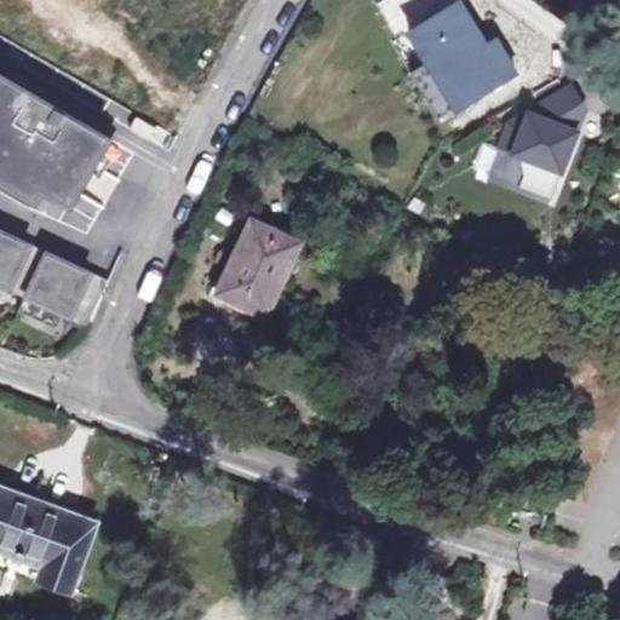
[(115,0),(112,9),(133,21),(143,0),(115,0)]
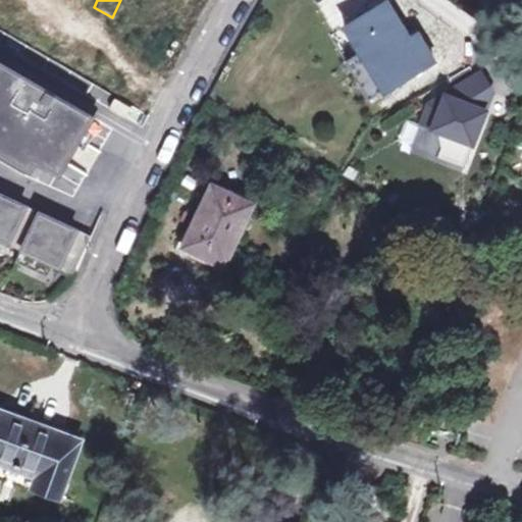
[(356,82),(378,68),(390,87),(434,60),(418,34),(406,41),(383,3),(344,27),(359,52),(344,61),(356,82)]
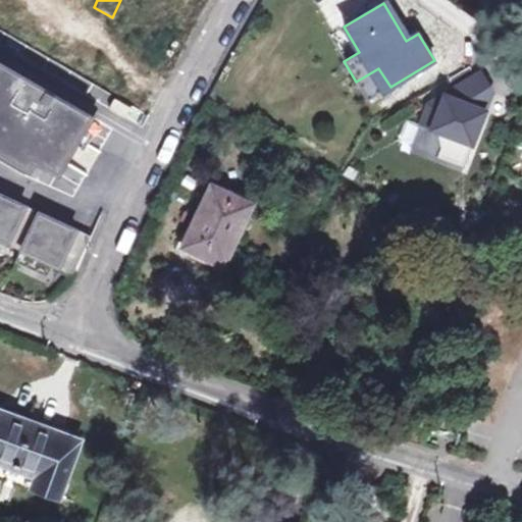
[(92,115),(0,64),(0,151),(31,168),(36,159),(60,172),(92,115)]
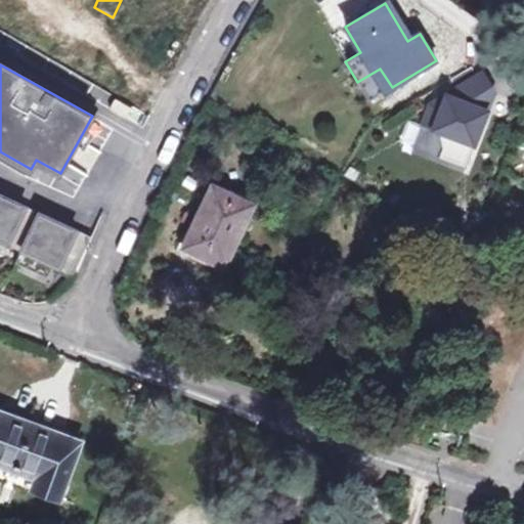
[(380,69),(357,82),(369,101),(392,87),(380,69)]
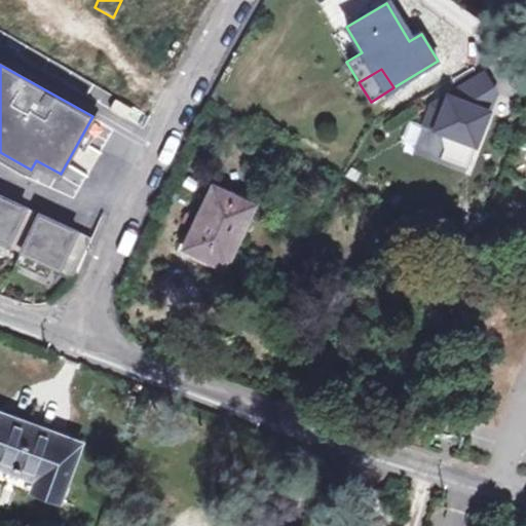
[(497,92),(485,73),(433,105),(424,125),(428,126),(439,132),(445,149),(441,158),(467,168),(490,112),(484,100),(497,92)]
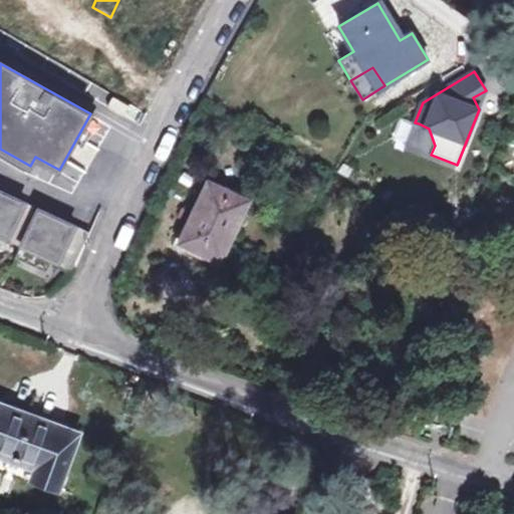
[(479,109),(486,90),(473,97),(479,109)]
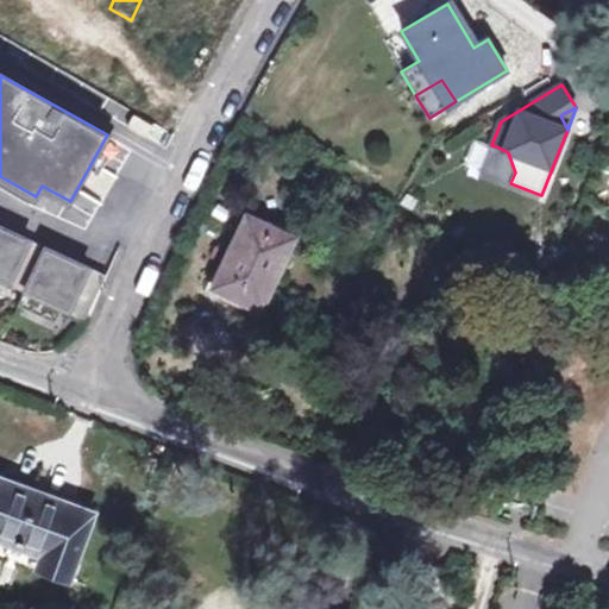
[(154,126),(135,115),(129,126),(146,137),(154,126)]
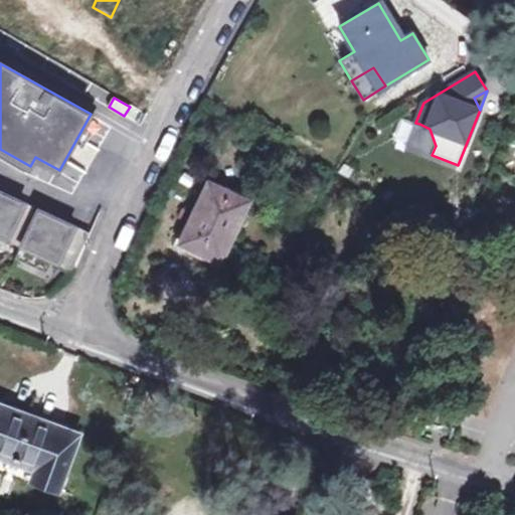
[(410,147),(432,155),(436,146),(430,129),(419,124),(410,147)]
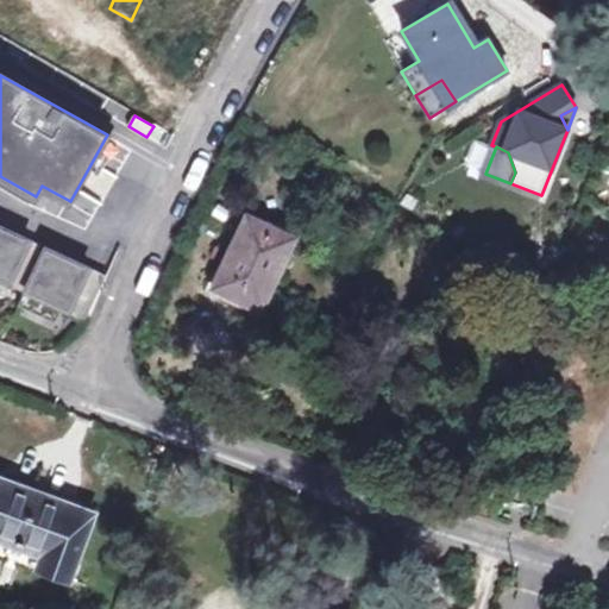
[(214,292),(259,313),(293,239),(249,217),(214,292)]
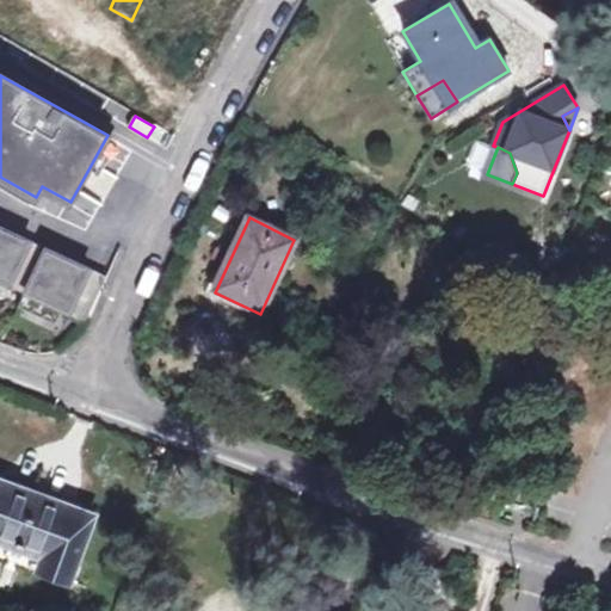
[(45,250),(0,227),(0,279),(25,291),(45,250)]
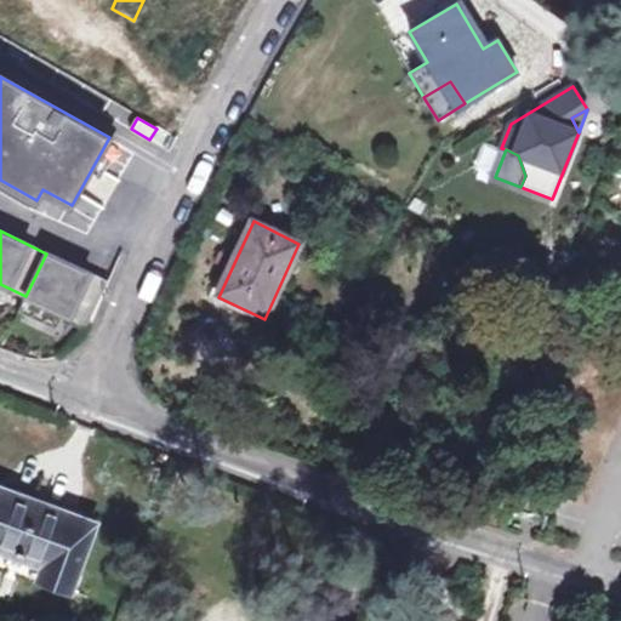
[(46,254),(26,296),(20,311),(46,323),(52,309),(87,326),(109,283),(46,254)]
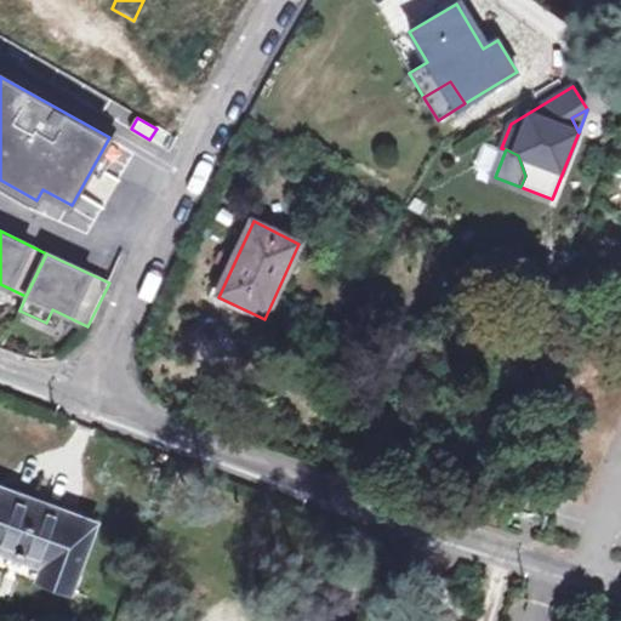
[(172,469),(155,462),(149,479),(165,485),(172,469)]
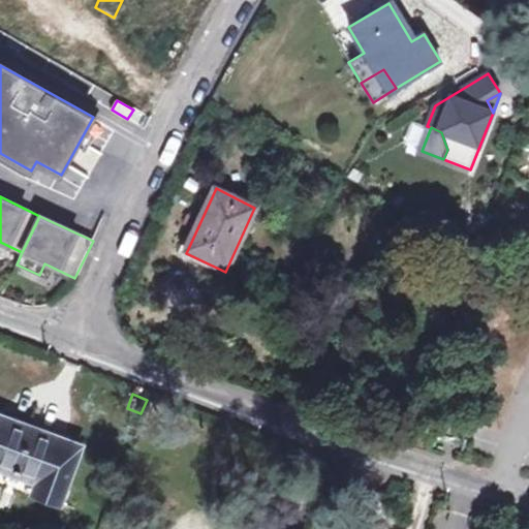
[(0,413),(0,466),(35,479),(31,493),(62,504),(85,444),(0,413)]
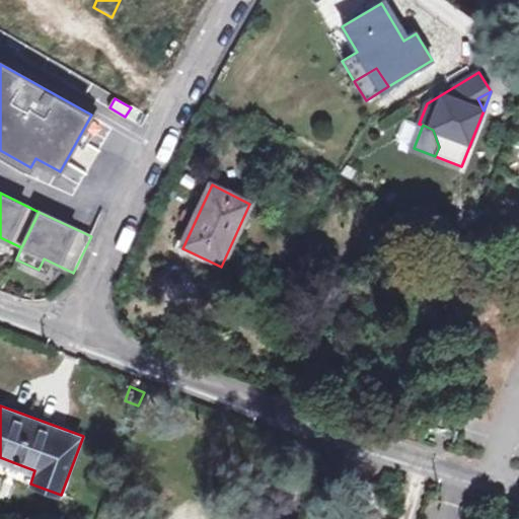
All buildings are outlined.
